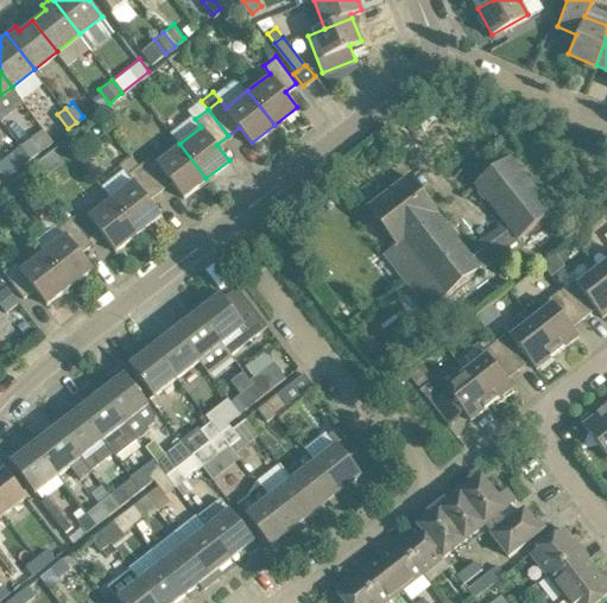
[(19,144),(30,158),(52,140),(42,126),(19,144)]
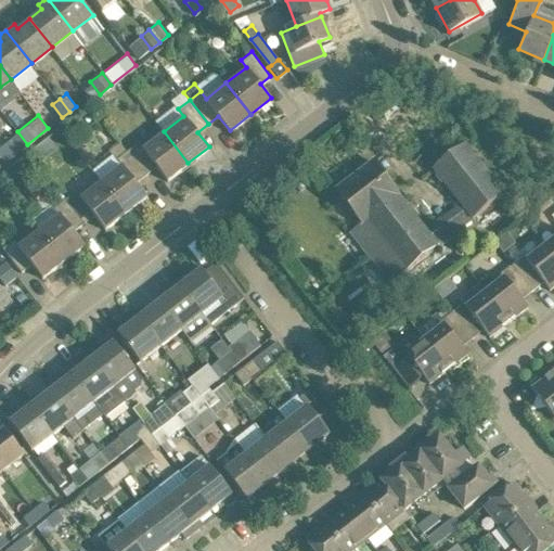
[(17,131),(11,137),(21,149),(27,144),(17,131)]
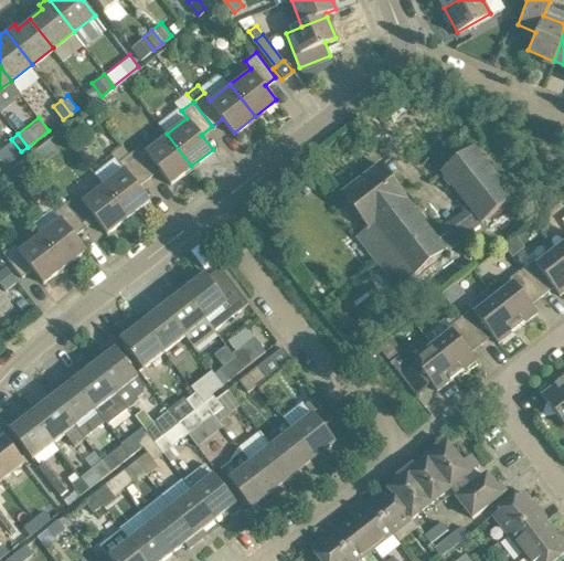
[(140,143),(129,151),(148,176),(159,168),(170,182),(191,166),(167,134),(146,149),(140,143)]
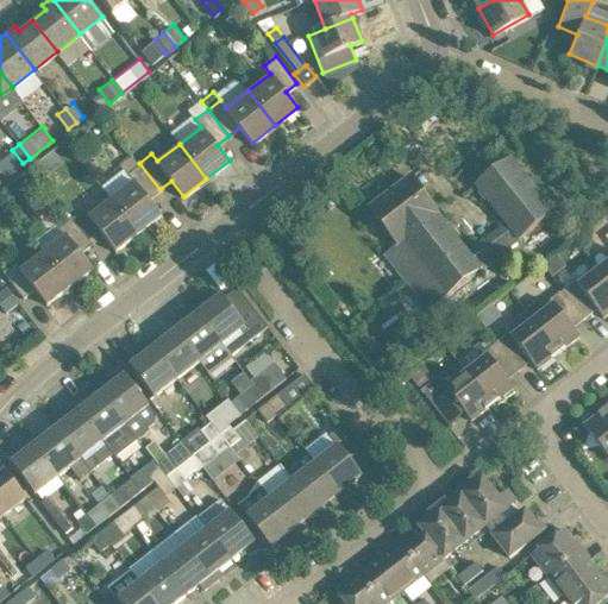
[(133,181),(111,197),(138,232),(161,214),(149,199),(160,189),(139,163),(132,155),(120,164),(133,181)]
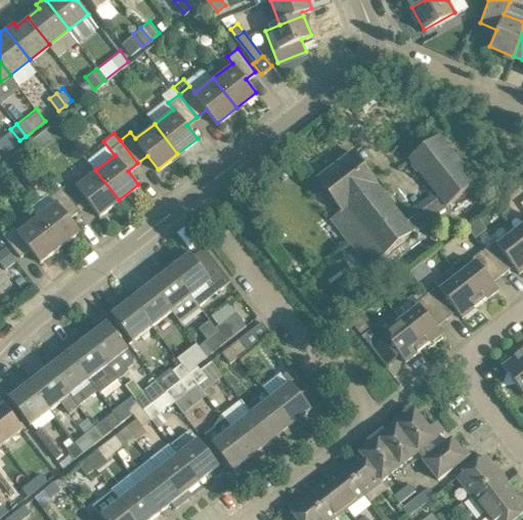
[(330,216),(368,265),(476,180),(439,133),(407,157),(434,190),(400,214),(351,149),(315,177),(340,209),(330,216)]
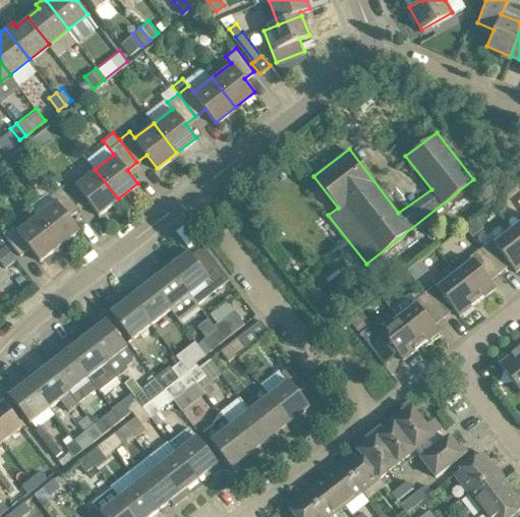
[(63,183),(61,185),(78,208),(88,200),(99,214),(118,198),(95,169),(76,183),(66,171),(58,177),(63,183)]
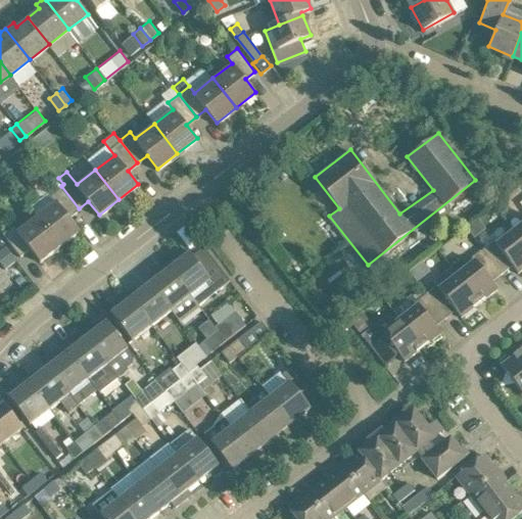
[(55,201),(37,216),(59,245),(80,230),(68,217),(79,208),(61,186),(50,194),(55,201)]
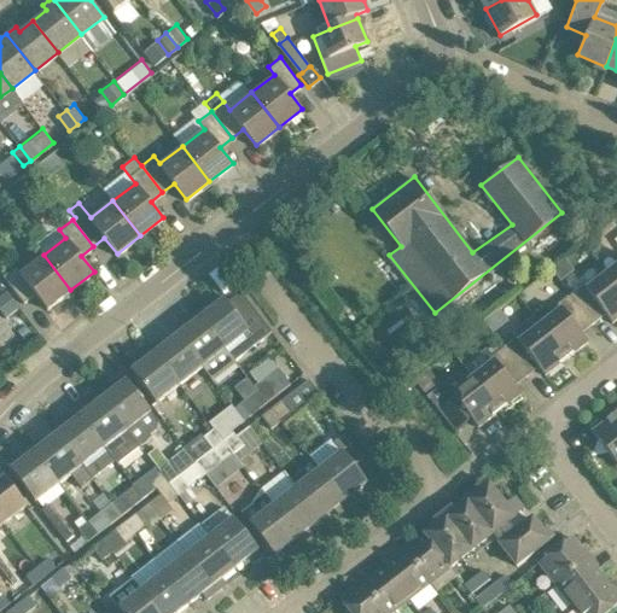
[(298,222),(286,221),(284,237),(296,239),(298,222)]
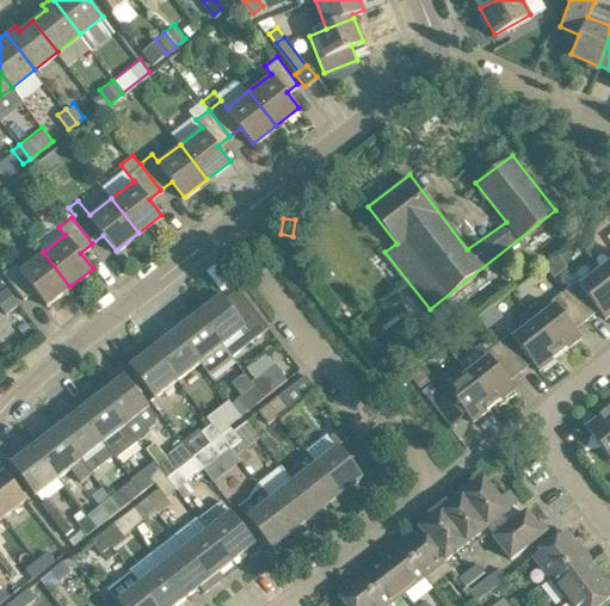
[(587,227),(575,236),(585,247),(592,241),(593,235),(587,227)]
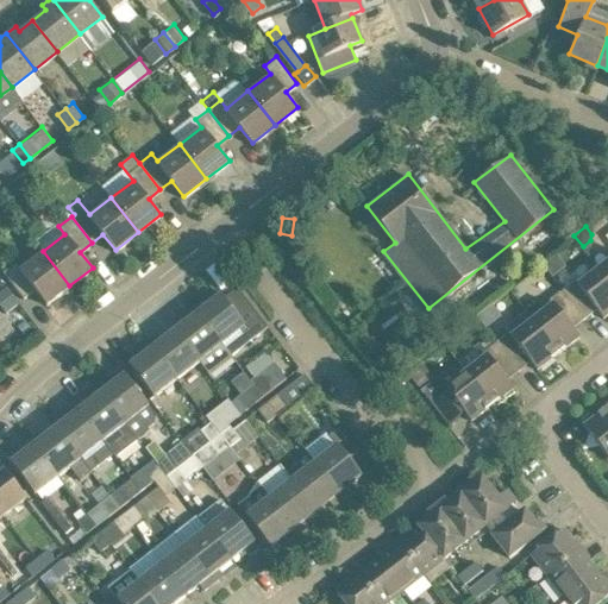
[(69,285),(43,251),(20,268),(14,260),(2,270),(23,296),(35,288),(46,303),(69,285)]
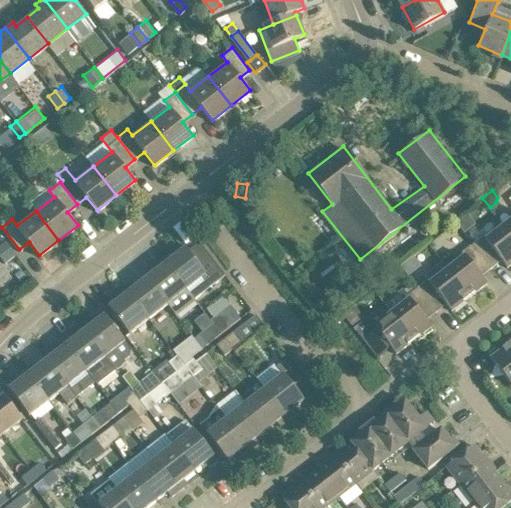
[(475,222),(467,212),(457,220),(464,230),(475,222)]
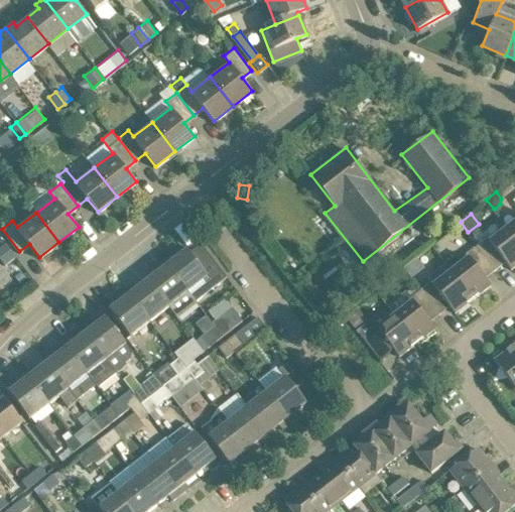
[(489,235),(477,245),(495,268),(505,260),(510,267),(514,263),(514,236),(507,226),(491,239),(489,235)]
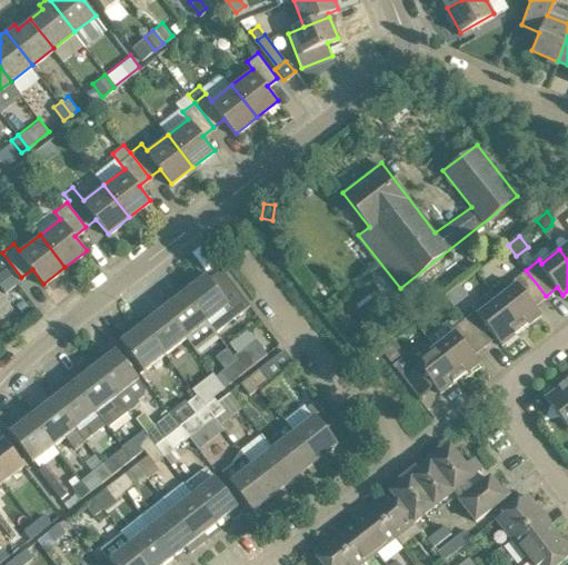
[(6,267),(0,270),(0,281),(11,274),(6,267)]
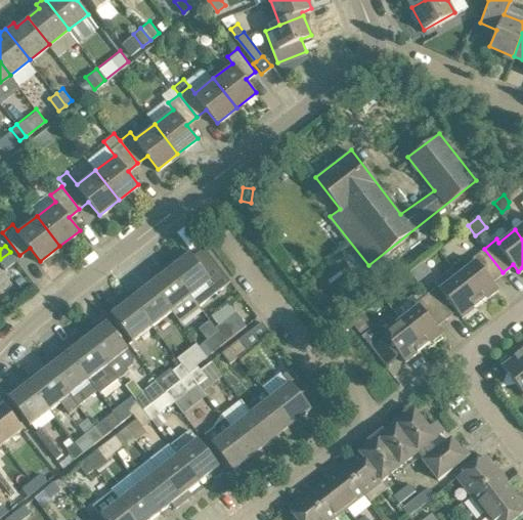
[(185,247),(166,262),(201,307),(204,305),(201,302),(229,279),(204,246),(192,255),(185,247)]
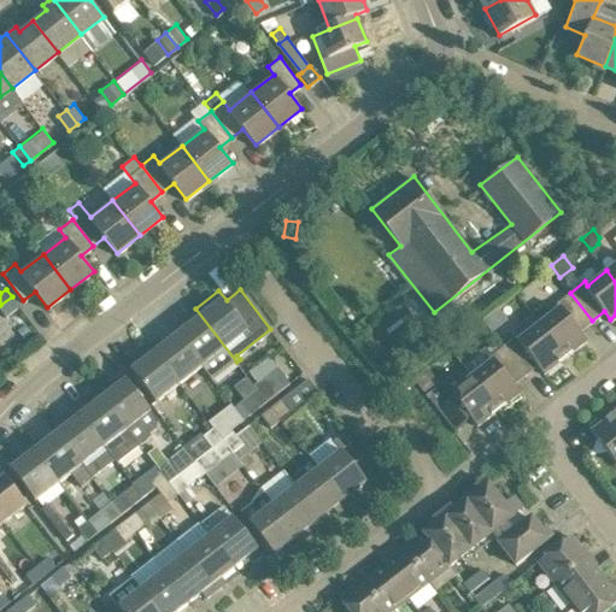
[(540,322),(539,323),(565,355),(586,339),(580,330),(592,321),(570,293),(552,306),(541,304),(532,312),(540,322)]
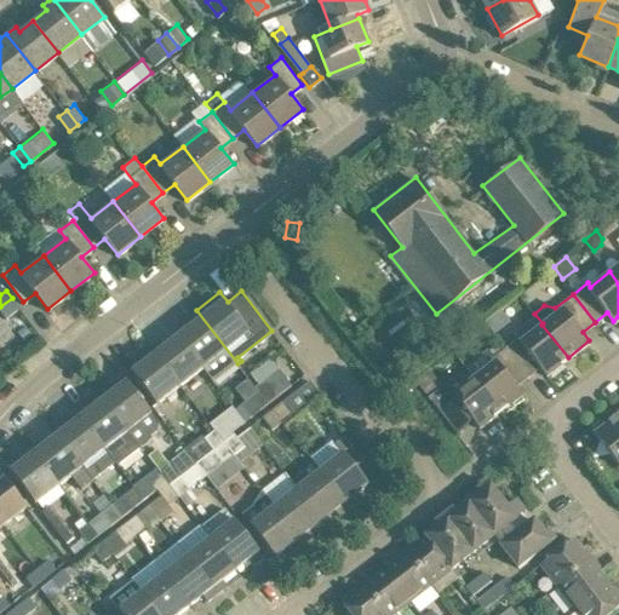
[(12,298),(0,306),(0,309),(5,316),(18,305),(12,298)]
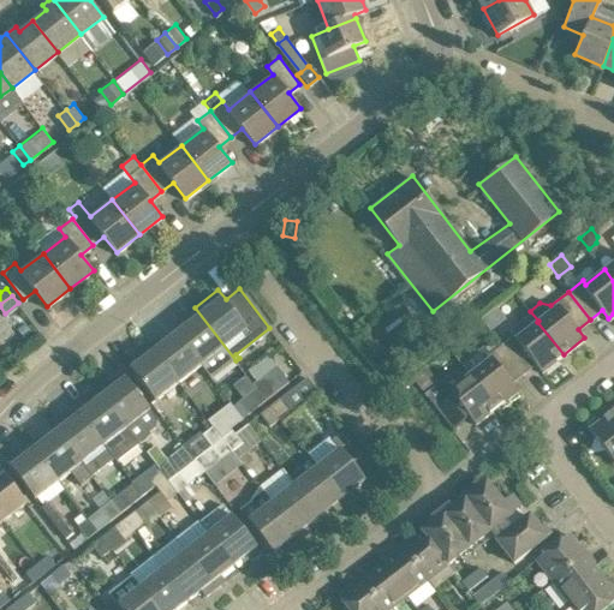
[(189,321),(177,330),(213,376),(236,360),(195,308),(185,316),(189,321)]
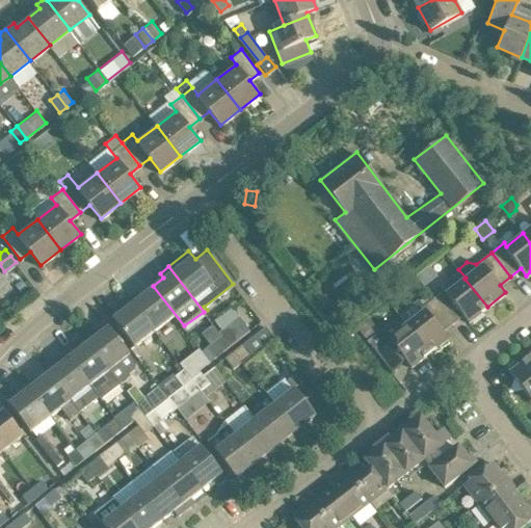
[(444,289),(433,297),(452,322),(462,314),(469,321),(487,307),(465,279),(466,278),(458,269),(440,284),(444,289)]
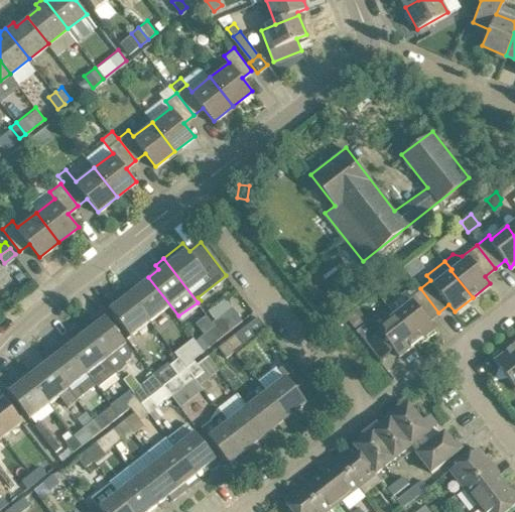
[(133,281),(125,288),(149,318),(168,304),(148,277),(137,286),(133,281)]
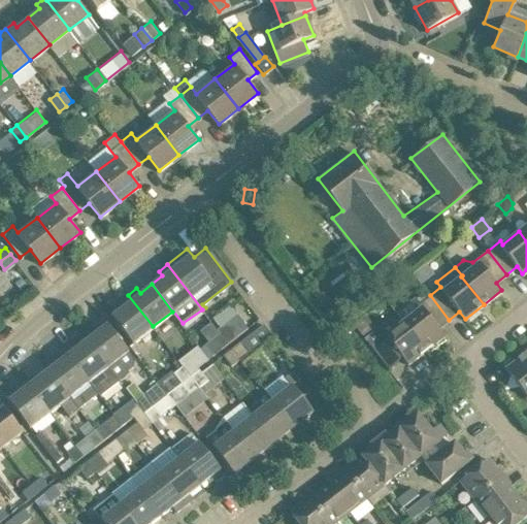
[(153,326),(128,295),(120,301),(124,306),(111,315),(133,341),(153,326)]
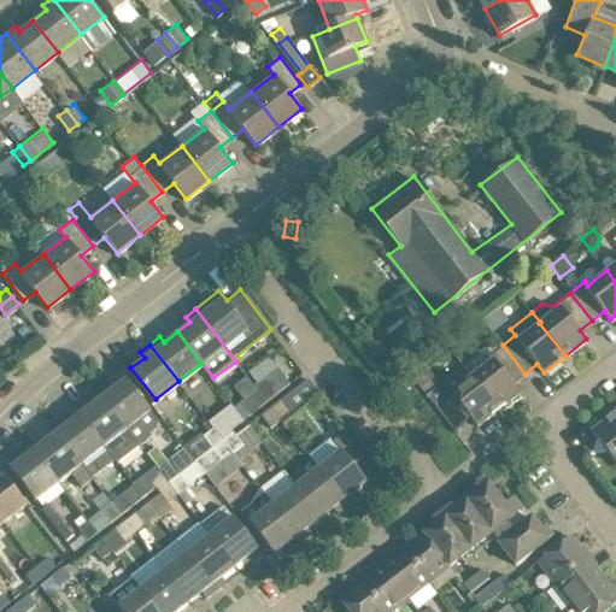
[(492,359),(473,375),(498,407),(520,390),(512,382),(524,374),(503,345),(488,355),(492,359)]
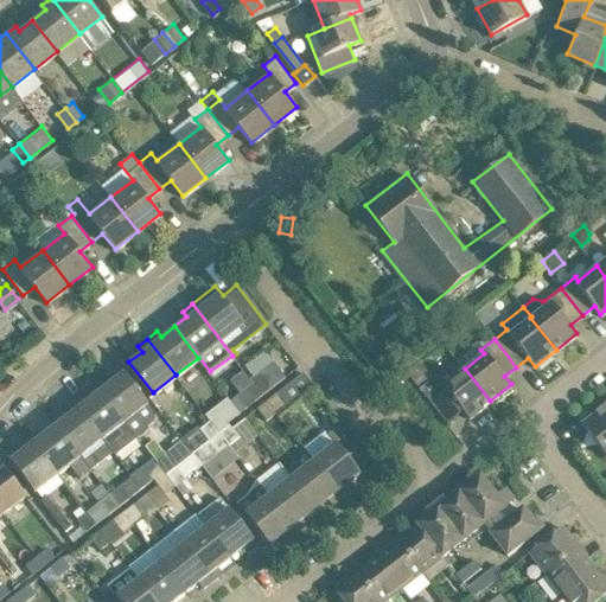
[(272,359),(249,376),(253,380),(261,392),(285,375),(272,359)]
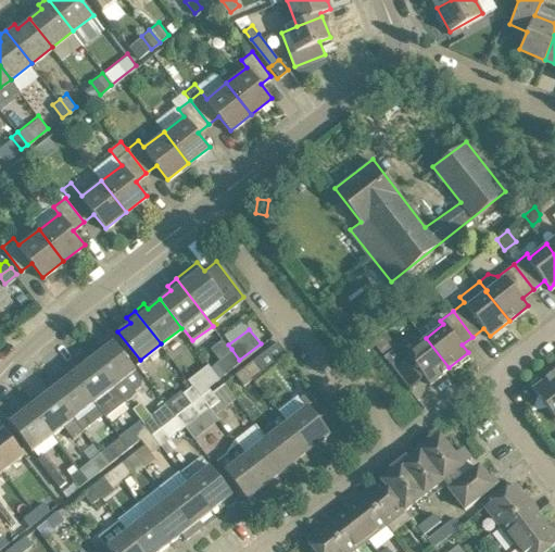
[(103,348),(92,356),(126,400),(127,401),(138,392),(136,389),(141,385),(141,376),(109,335),(100,342),(103,348)]
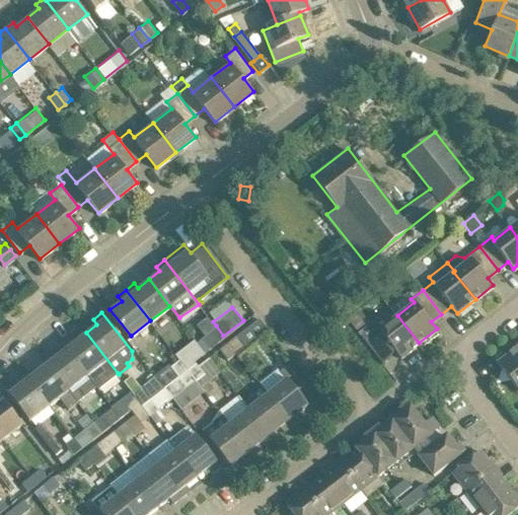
[(419,343),(397,315),(390,320),(383,312),(359,332),(381,360),(395,350),(400,357),(419,343)]
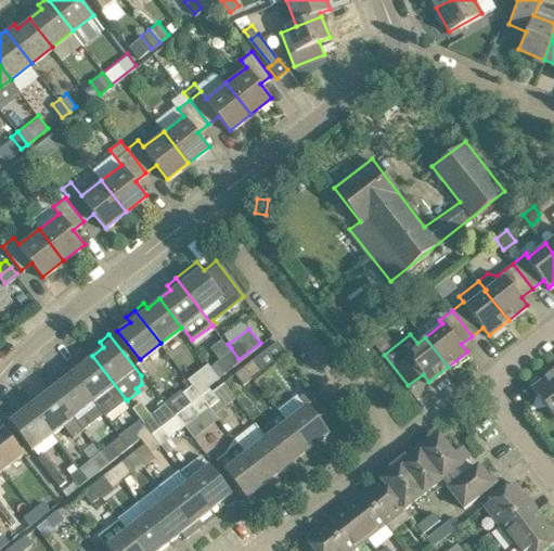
[(231,348),(215,361),(222,372),(239,359),(231,348)]
